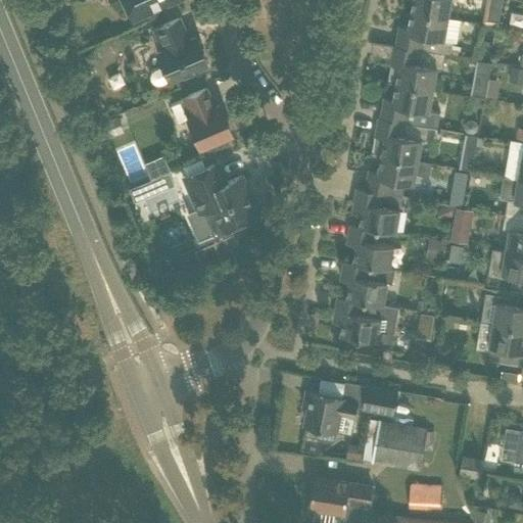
[(123,0),(132,18),(173,0),(123,0)]
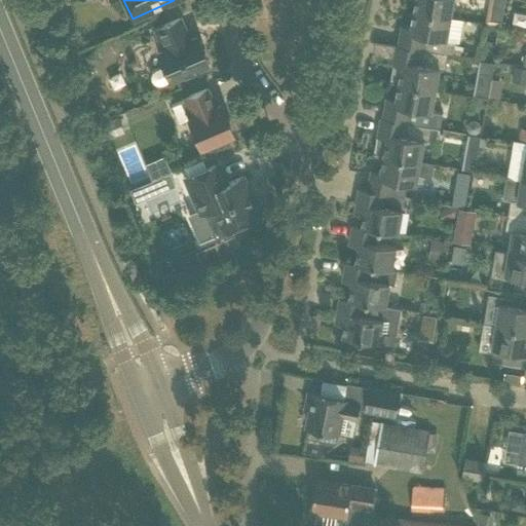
[(416,0),(415,9),(451,16),(454,0),(416,0)]
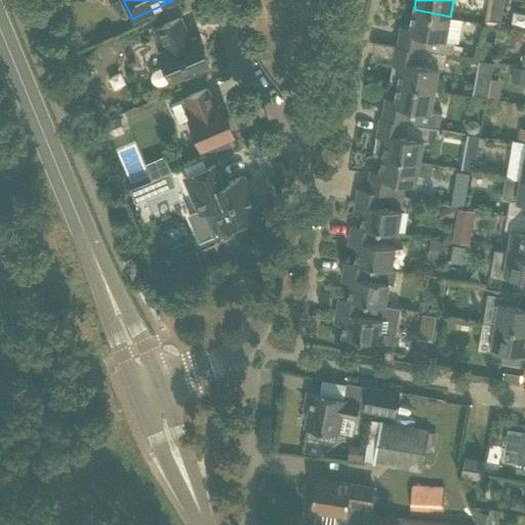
[(401,25),(398,44),(444,52),(446,39),(459,42),(462,19),(450,17),(450,16),(414,9),(411,27),(401,25)]
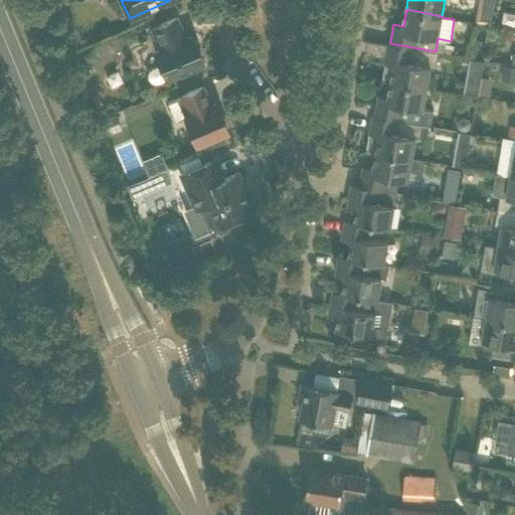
[(490,24),(491,16),(480,14),(478,22),(490,24)]
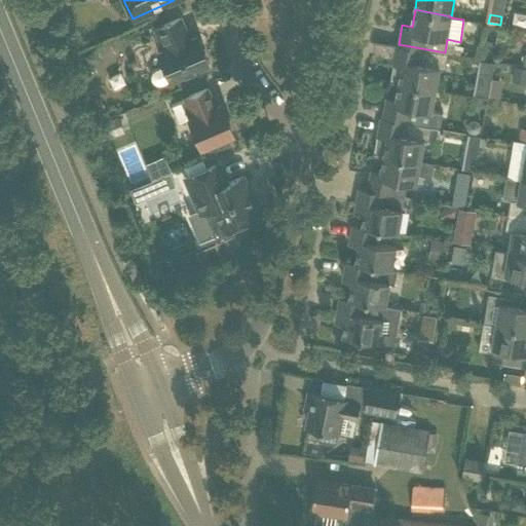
[(157,53),(162,66),(155,69),(152,72),(150,75),(151,79),(153,82),(156,84),(161,84),(207,65),(195,38),(189,40),(180,19),(154,29),(163,50),(157,53)]
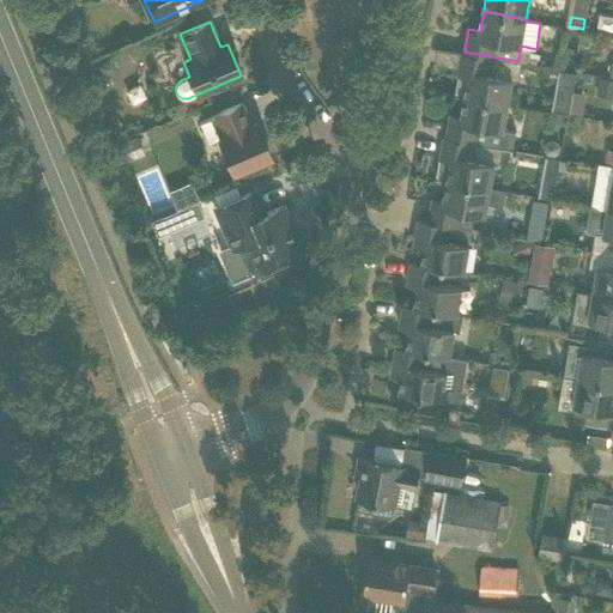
[(522,64),(519,61),(465,52),(462,52),(457,76),(459,76),(456,93),(466,95),(509,103),(514,79),(519,80),(522,64)]
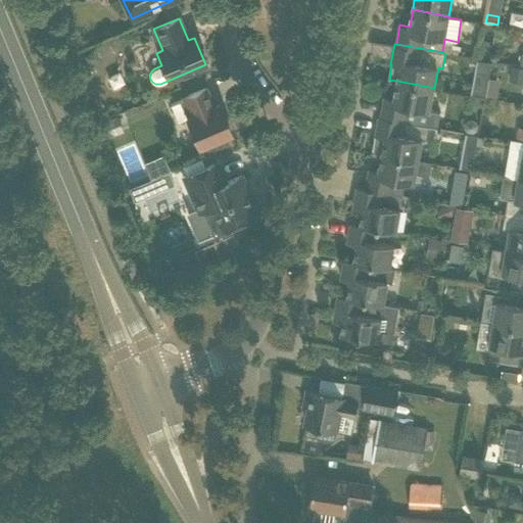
[(477,59),(475,72),(489,75),(491,62),(477,59)]
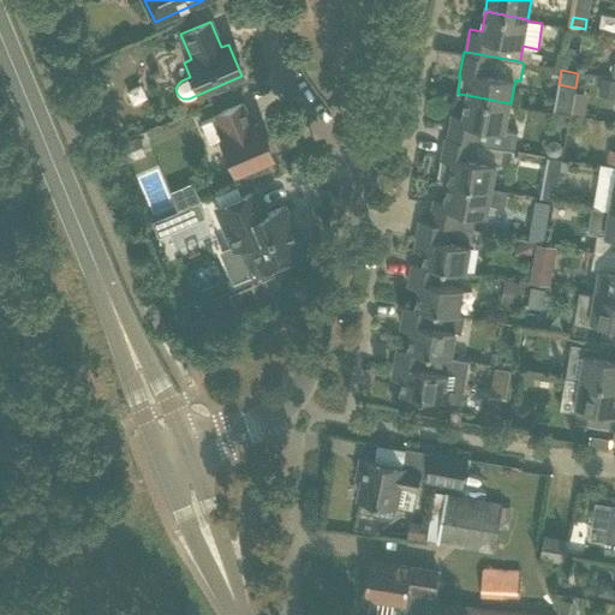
[(614,78),(602,77),(599,95),(614,96),(614,78)]
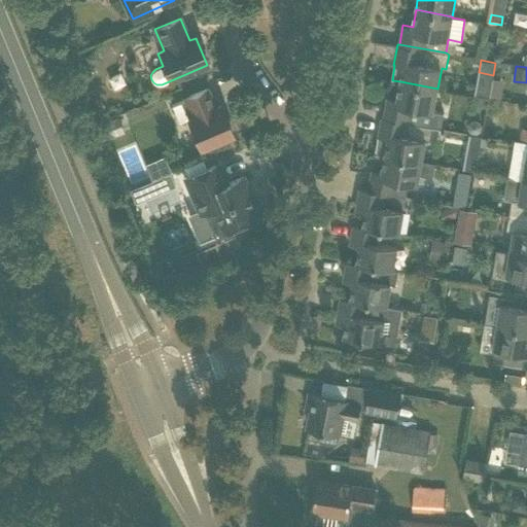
[(444,113),(433,111),(437,89),(400,81),(397,100),(388,98),(384,118),(410,123),(432,127),(441,128),(444,113)]
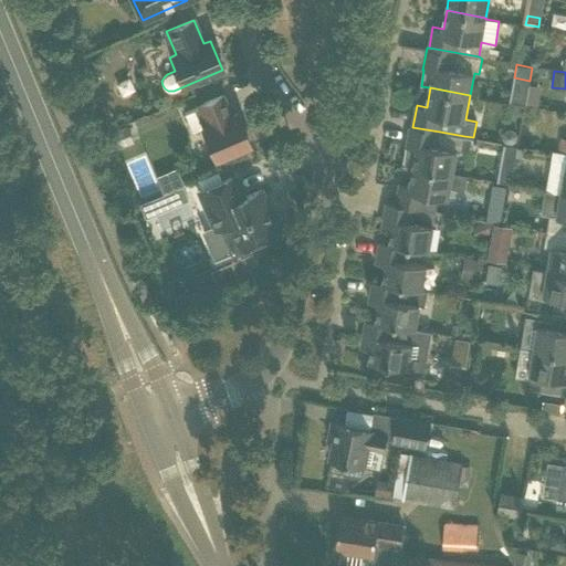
[(201,127),(216,160),(250,146),(236,113),(231,115),(222,95),(182,112),(191,132),(201,127)]
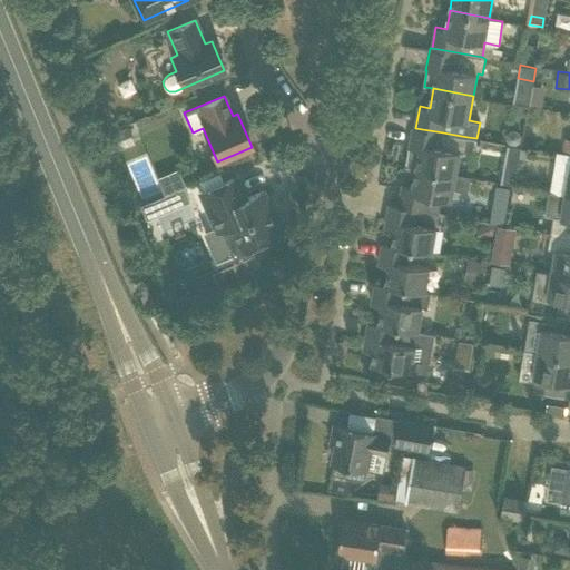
[(127,126),(106,135),(114,151),(134,143),(127,126)]
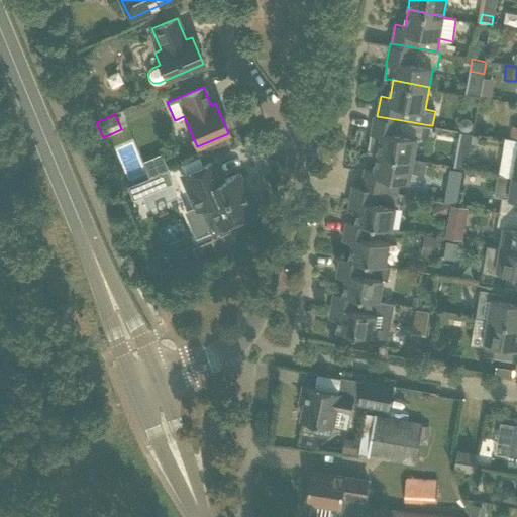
[(372,134),(370,150),(378,151),(414,159),(418,137),(421,138),(424,124),(402,120),(377,116),(375,115),(372,134)]
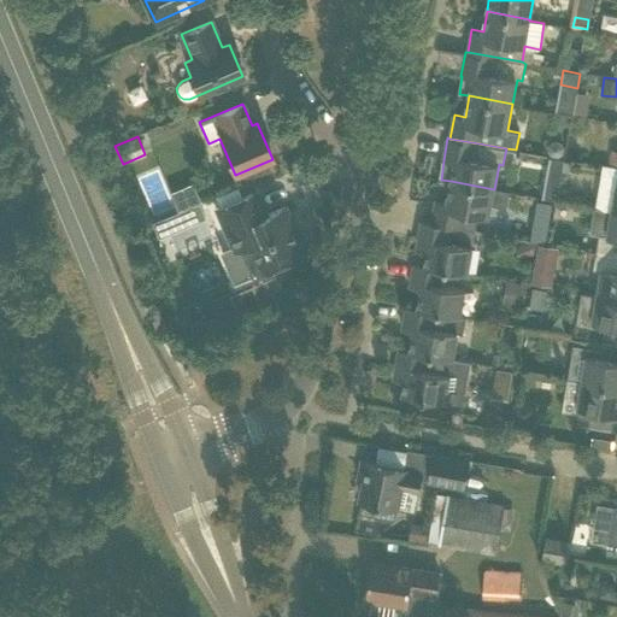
[(616,164),(610,164),(604,163),(597,206),(612,209),(616,209),(616,164)]
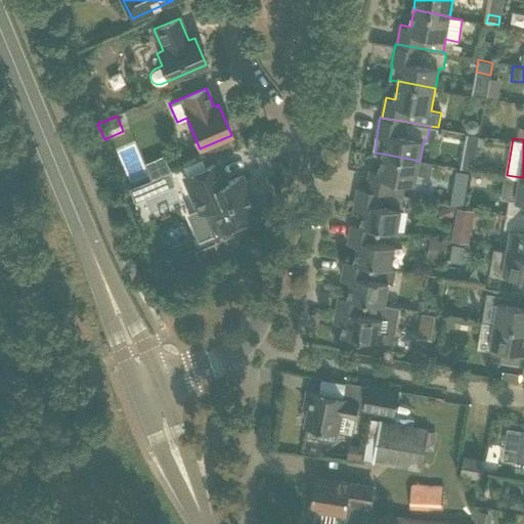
[(370,169),(366,189),(403,197),(406,182),(416,183),(417,173),(431,176),(433,164),(420,161),(383,154),(380,171),(370,169)]
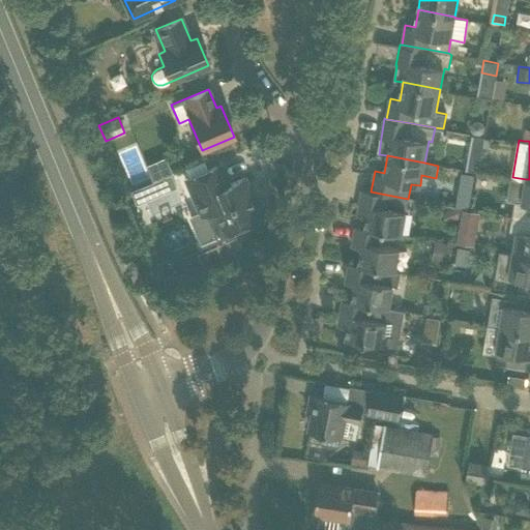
[(467,170),(478,172),(479,164),(469,162),(467,170)]
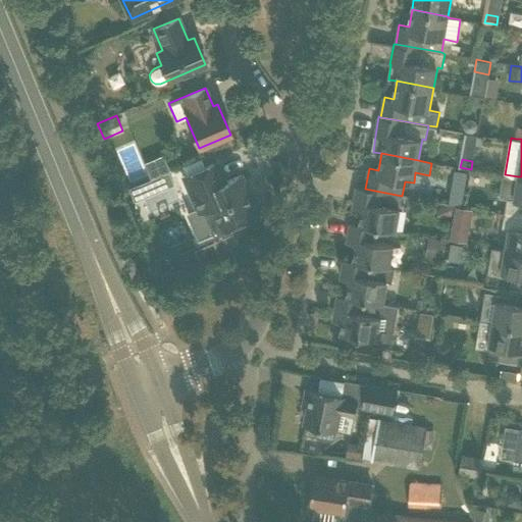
[(221,183),(213,163),(181,176),(197,210),(203,208),(213,231),(231,223),(233,226),(244,222),(242,219),(254,214),(245,193),(248,191),(241,174),(221,183)]
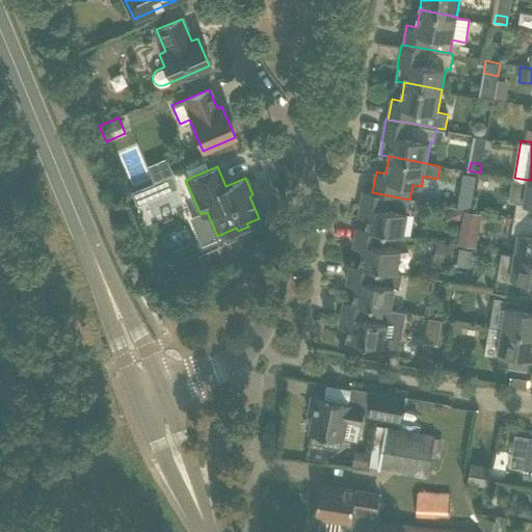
[(477,174),(466,171),(462,188),(474,190),(477,174)]
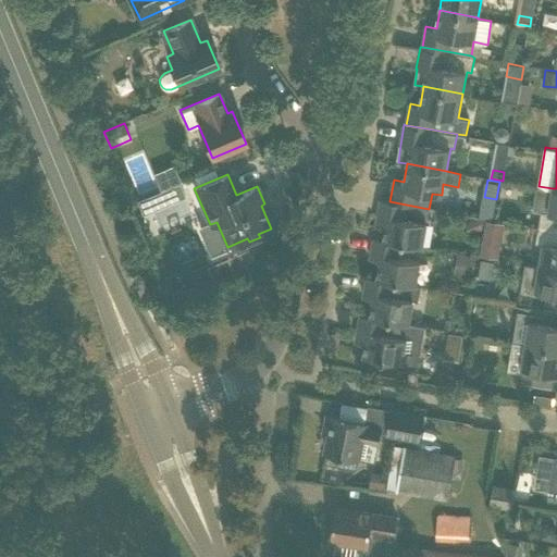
[(541,211),(539,226),(556,230),(556,188),(553,188),(548,212),(541,211)]
